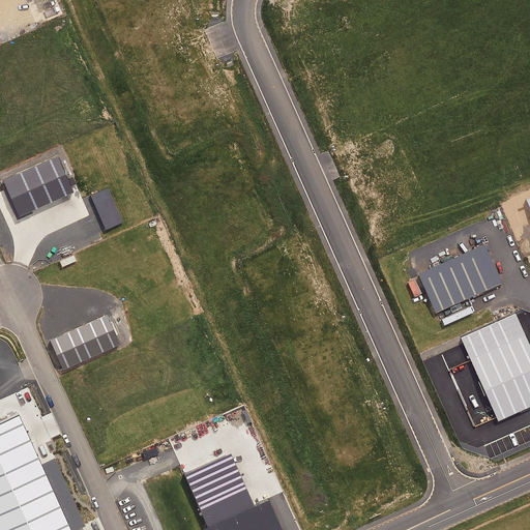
[(58,156),(3,180),(19,216),(74,193),(58,156)]
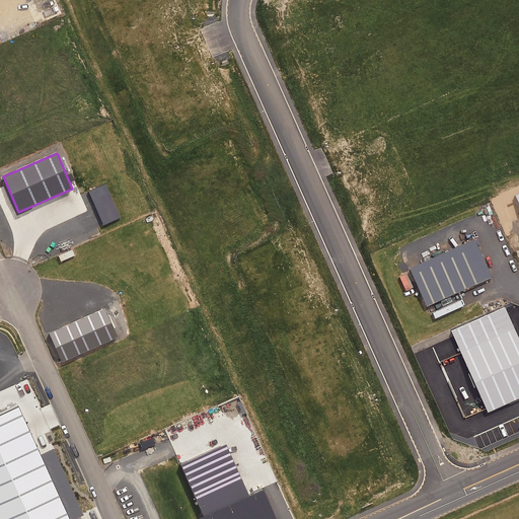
[(105,184),(88,192),(103,226),(120,218),(105,184)]
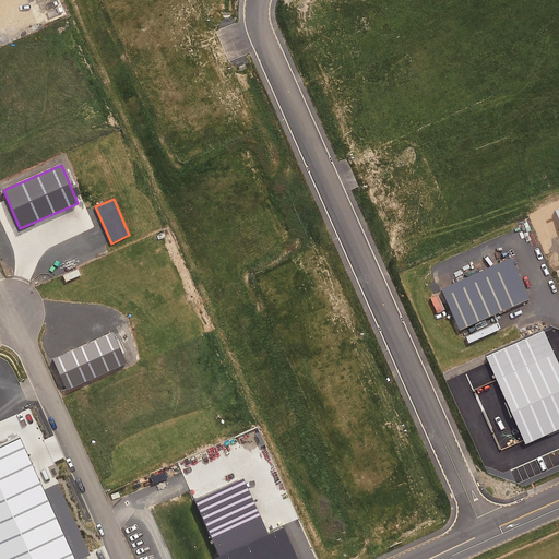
[(528,298),(510,257),(432,292),(440,309),(448,306),(459,330),(528,298)]
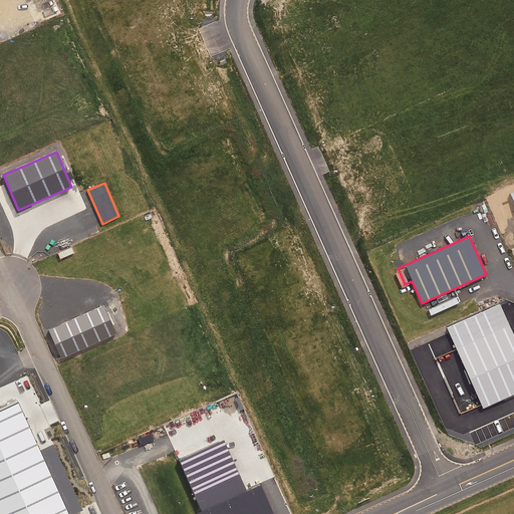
[(103,305),(48,330),(61,358),(116,333),(103,305)]
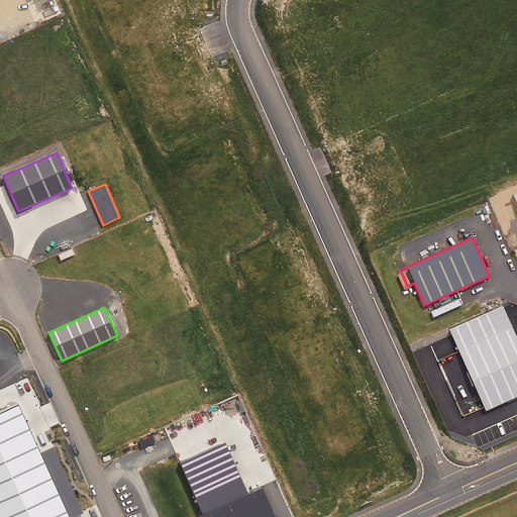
[(516,396),(516,338),(503,307),(450,330),(486,410),(516,396)]
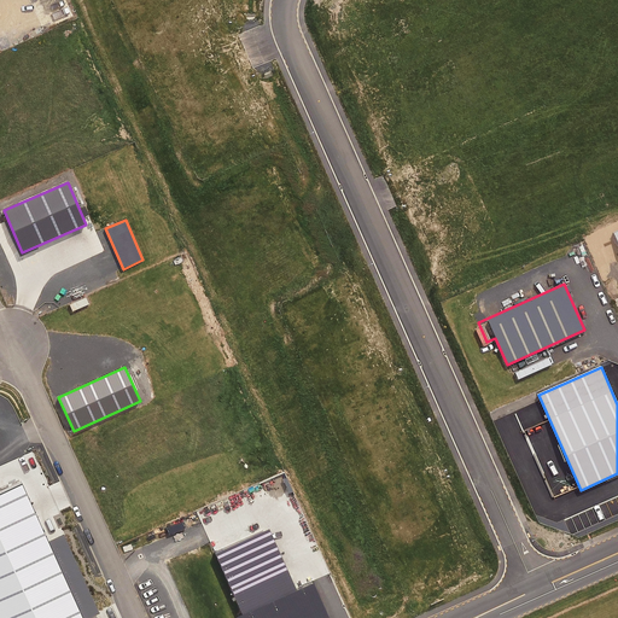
[(82,617),(22,483),(0,493),(0,617),(82,617)]
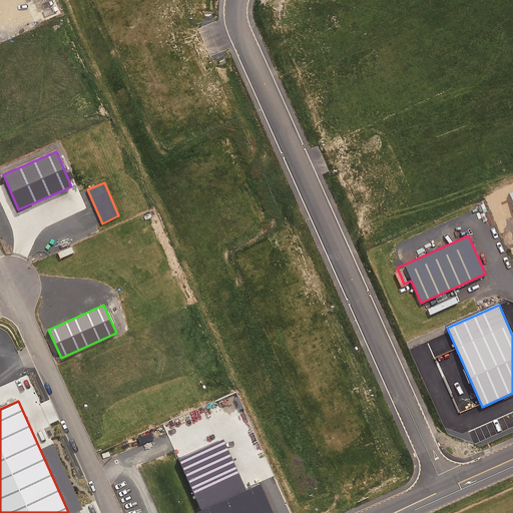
[(246,490),(223,438),(178,458),(201,510),(196,512),(274,512),(261,484),(246,490)]
